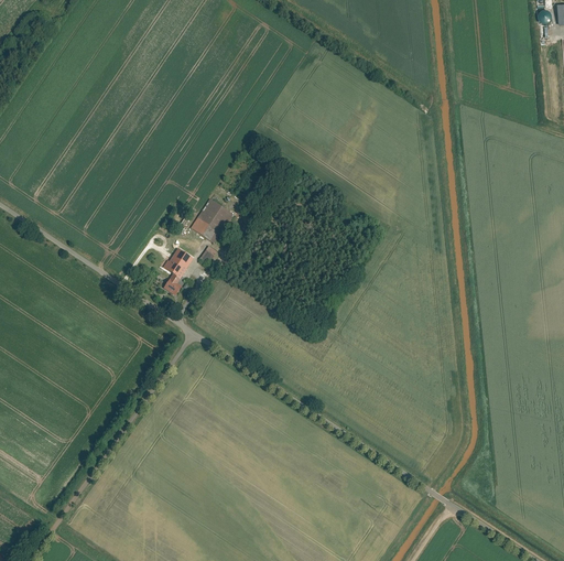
[(551,18),(551,15),(550,13),(549,12),(546,11),(544,10),(542,11),(540,12),(539,13),(538,15),(538,18),(539,20),(540,22),(541,23),(543,23),(545,23),(548,23),(549,22),(550,20),(551,18)]
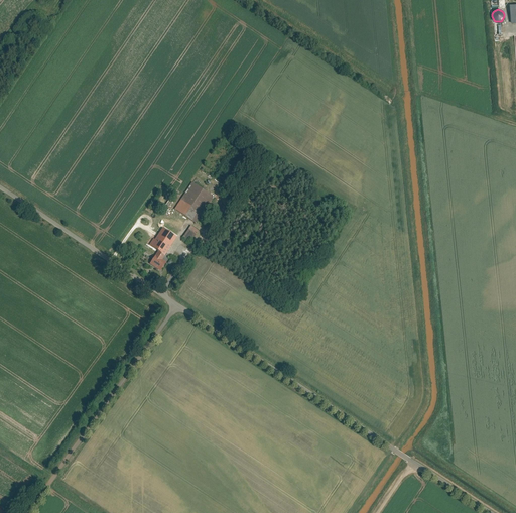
[(214,195),(192,180),(174,207),(197,222),(214,195)]
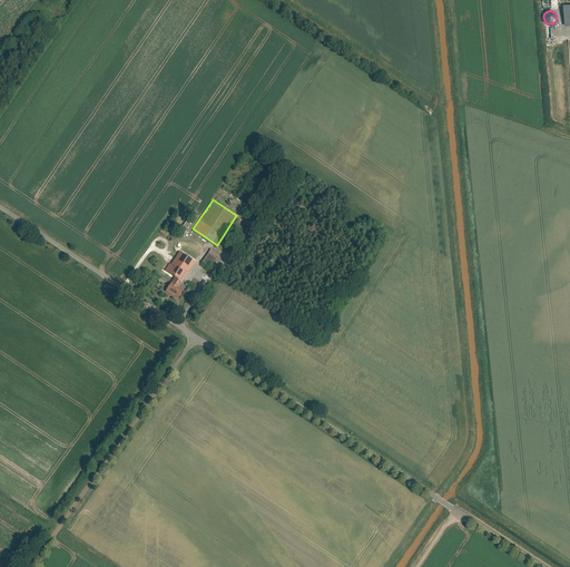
[(219,253),(210,247),(202,261),(206,264),(208,261),(212,263),(219,253)]
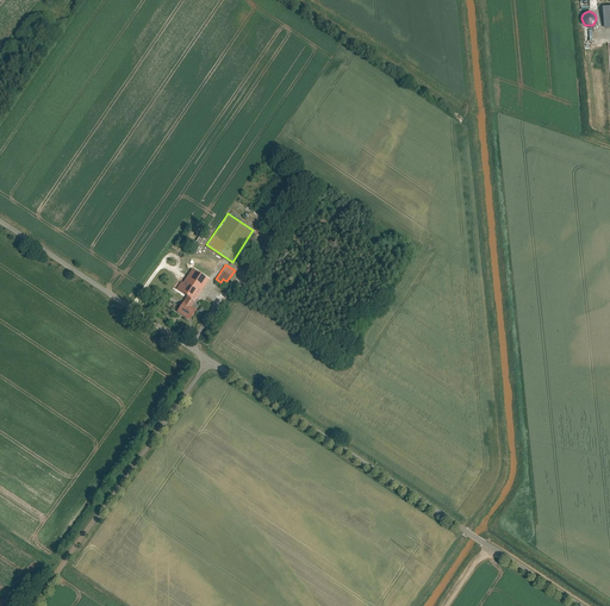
[(210,277),(193,267),(184,281),(182,280),(176,288),(186,294),(195,300),(210,277)]
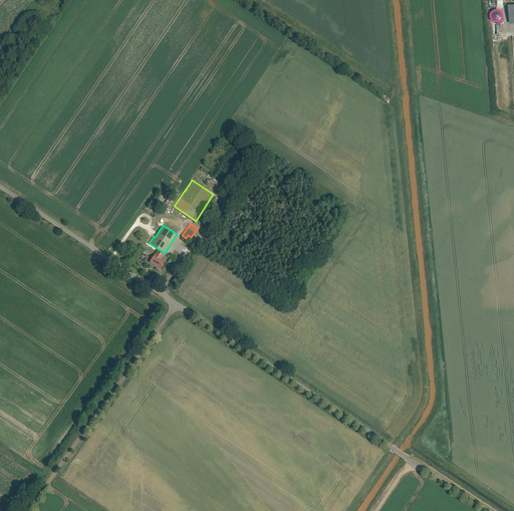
[(165,253),(157,248),(149,261),(160,268),(166,259),(162,257),(165,253)]
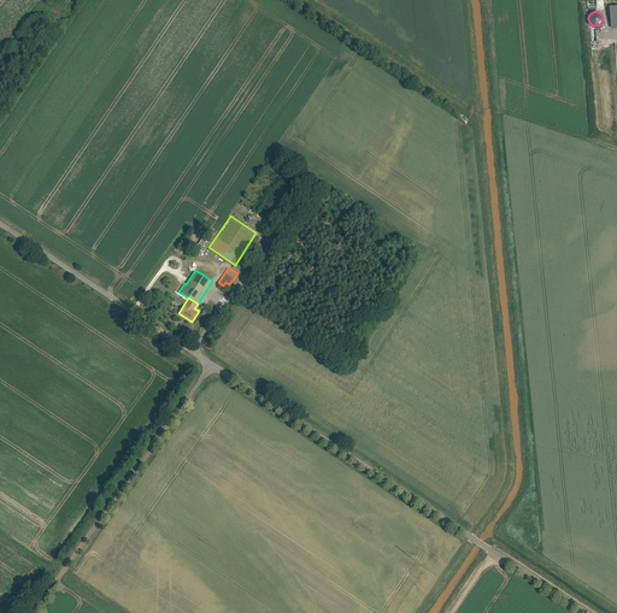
All buildings are outlined.
